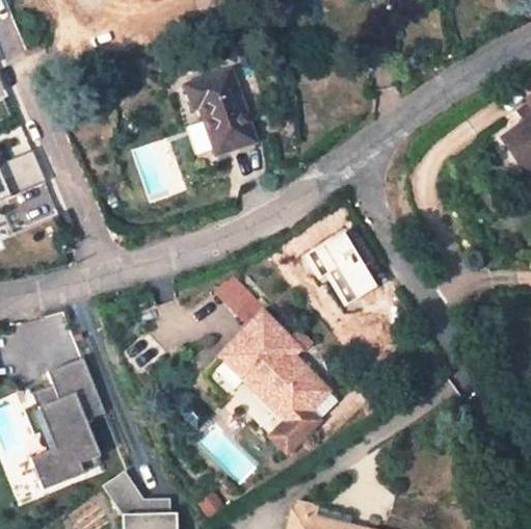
[(233,65),(184,82),(193,108),(201,106),(216,152),(256,138),(233,65)]
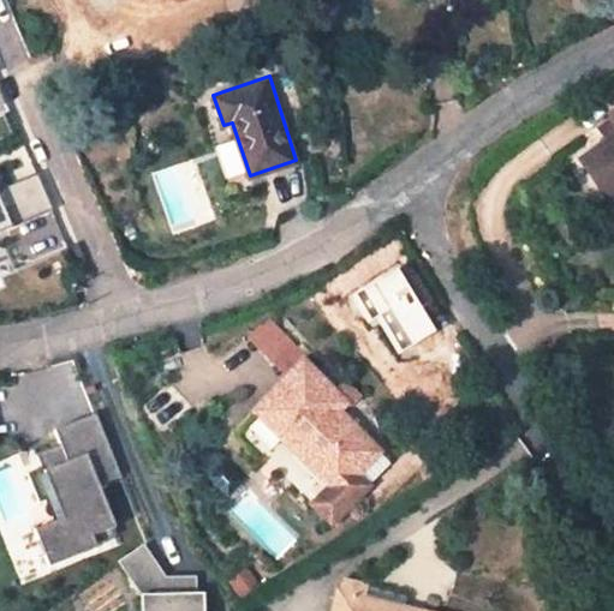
[(613,130),(592,143),(591,144),(613,178),(613,130)]
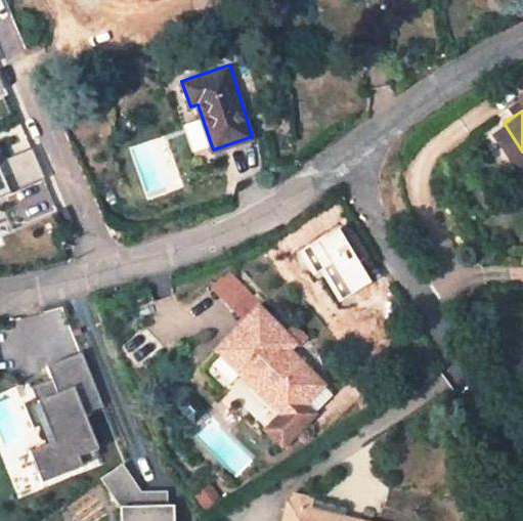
[(496,128),(520,165),(522,163),(522,152),(504,123),(496,128)]
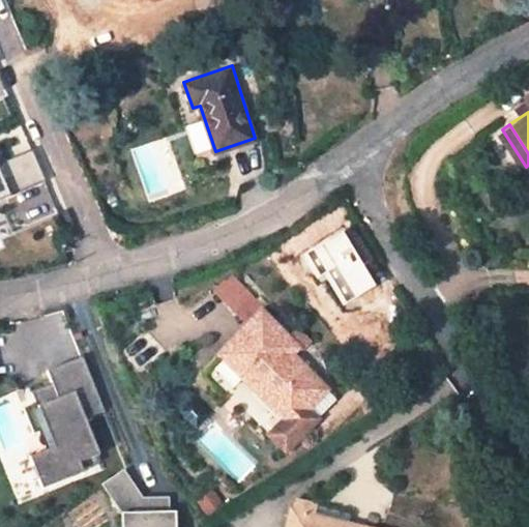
[(35,146),(8,158),(1,141),(0,140),(0,199),(50,178),(35,146)]
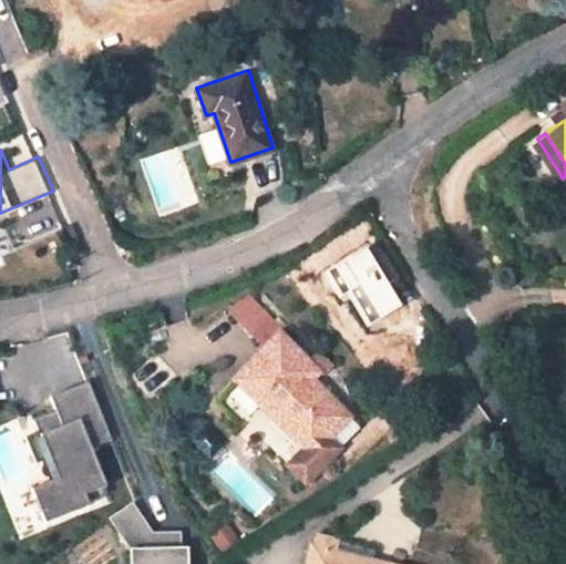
[(319,367),(280,328),(237,371),(275,408),(271,411),(305,445),(289,461),(306,478),(339,444),(329,433),(350,412),(311,375),(319,367)]
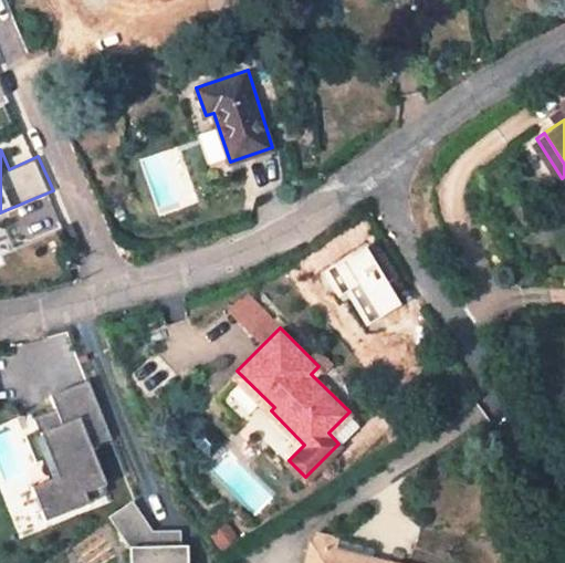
[(89,383),(61,395),(65,408),(44,418),(50,430),(37,436),(48,462),(61,456),(70,477),(43,488),(59,522),(92,508),(91,503),(107,497),(104,490),(108,488),(93,450),(113,441),(89,383)]
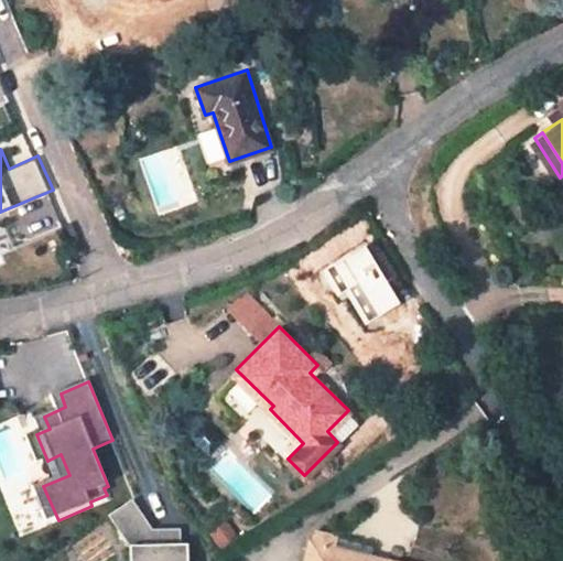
[(128,506),(111,518),(132,548),(132,560),(191,560),(191,546),(180,546),(180,535),(148,536),(128,506)]
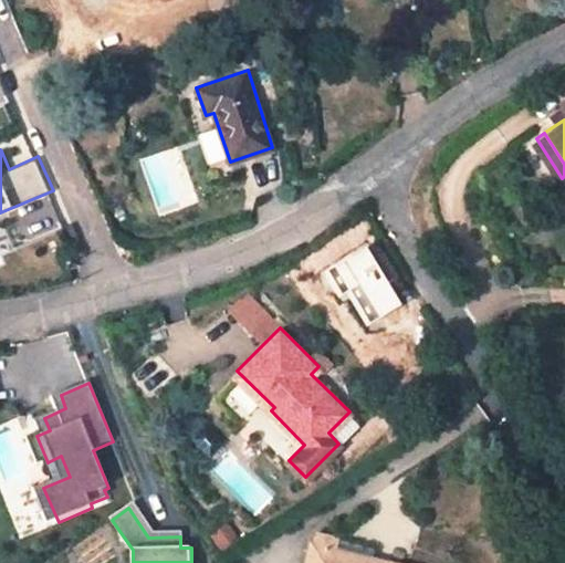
[(231,524),(216,535),(227,552),(243,540),(231,524)]
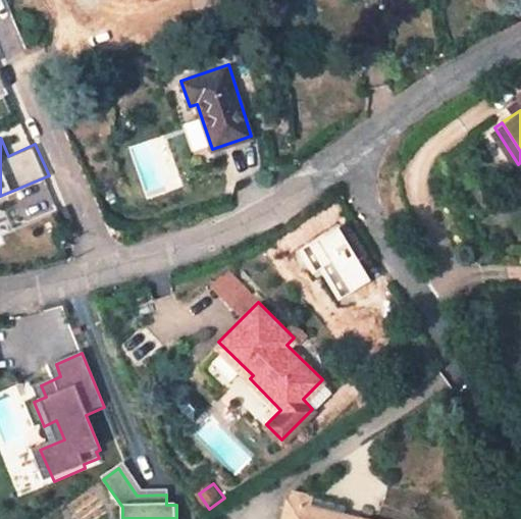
[(367,518),(288,499),(281,518),(367,518)]
